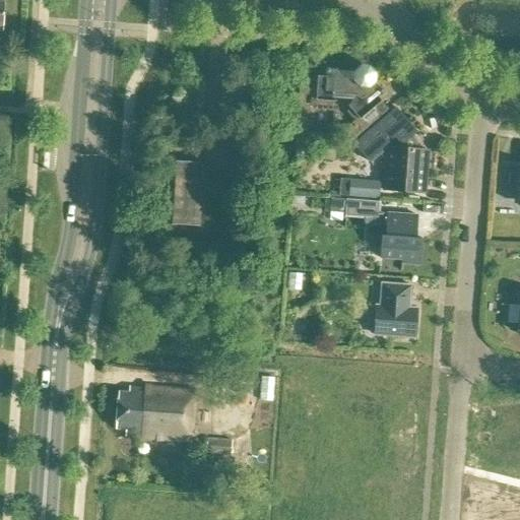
[(376,96),(379,94),(380,94),(381,94),(382,93),(383,93),(383,92),(383,91),(383,90),(382,90),(382,89),(381,89),(380,89),(374,83),(375,74),(370,68),(361,67),(353,73),(330,71),(329,70),(328,69),(327,69),(326,70),(325,70),(325,71),(325,72),(325,73),(326,74),(326,79),(319,78),(317,100),(334,102),(349,107),(354,112),(350,116),(353,120),(360,126),(384,105),(380,102),(376,96)]
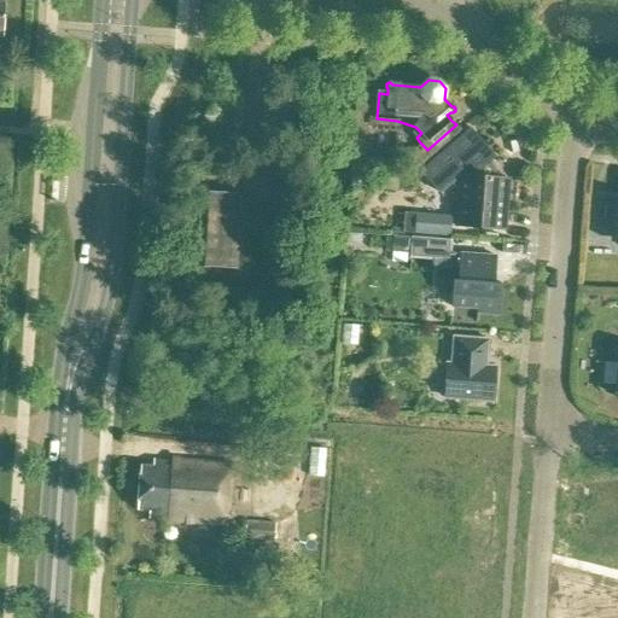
[(471,129),(420,173),(437,192),(449,181),(458,191),(455,210),(454,226),(506,229),(507,214),(509,180),(478,178),(479,173),(496,158),(471,129)]
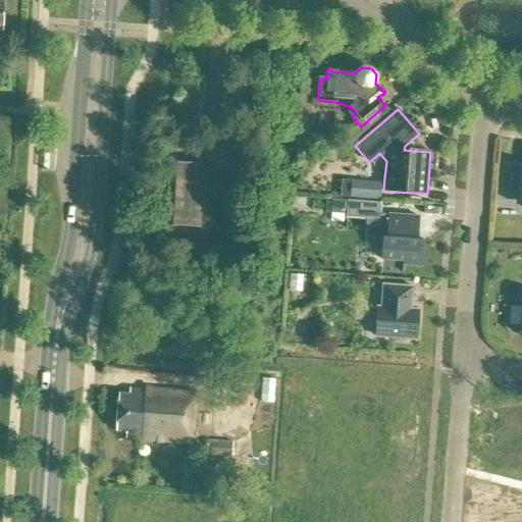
[(307,146),(309,120),(299,119),(297,145),(307,146)]
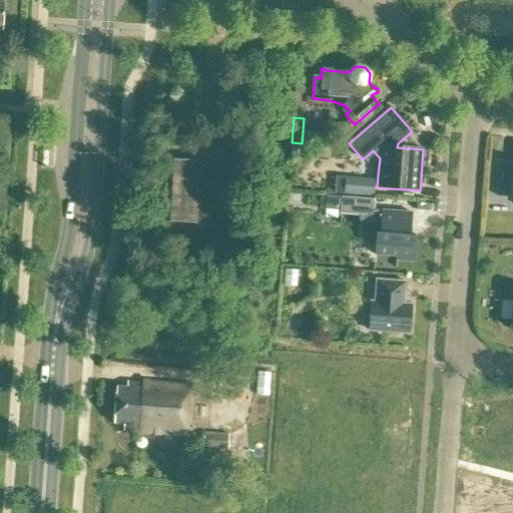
[(293,144),(292,154),(304,155),(304,145),(293,144)]
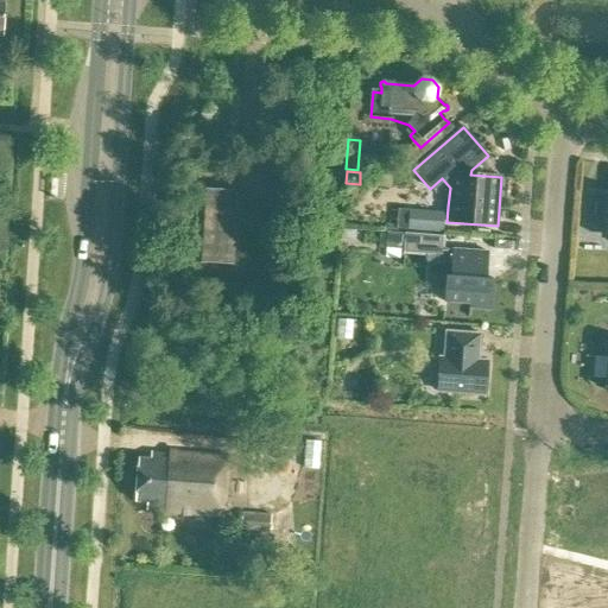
[(232,265),(236,190),(198,188),(194,261),(232,265)]
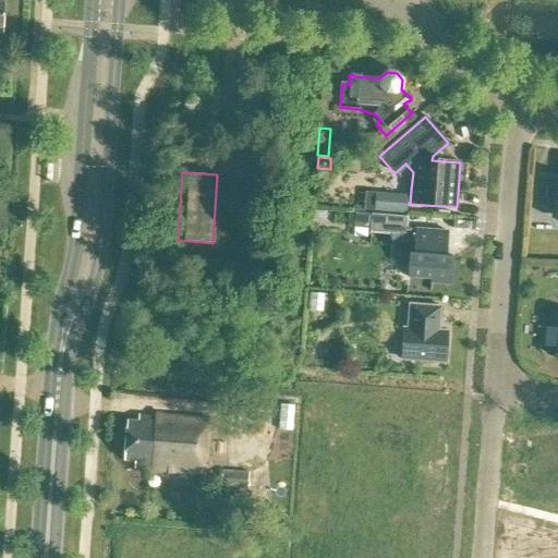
[(368,195),(367,210),(407,214),(408,195),(374,192),(374,195),(368,195)]
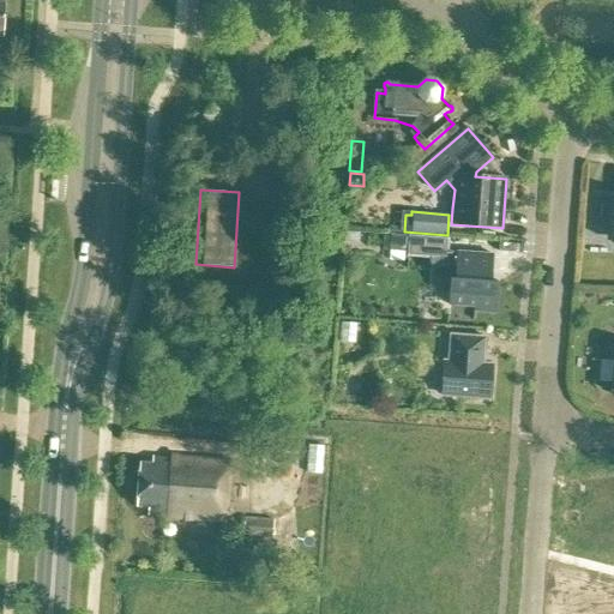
[(402,227),(392,227),(391,242),(404,244),(405,234),(402,233),(402,227)]
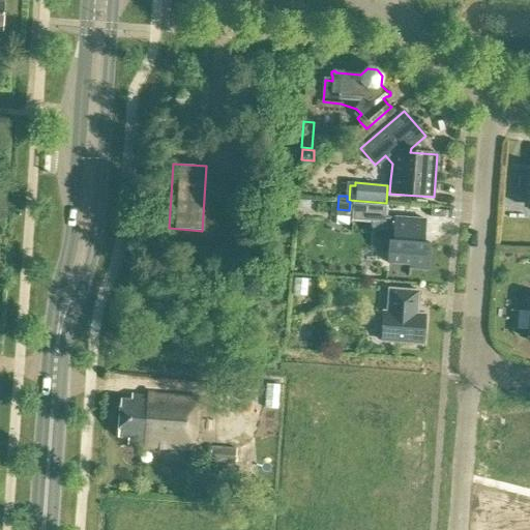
[(298,200),(297,209),(310,210),(311,201),(298,200)]
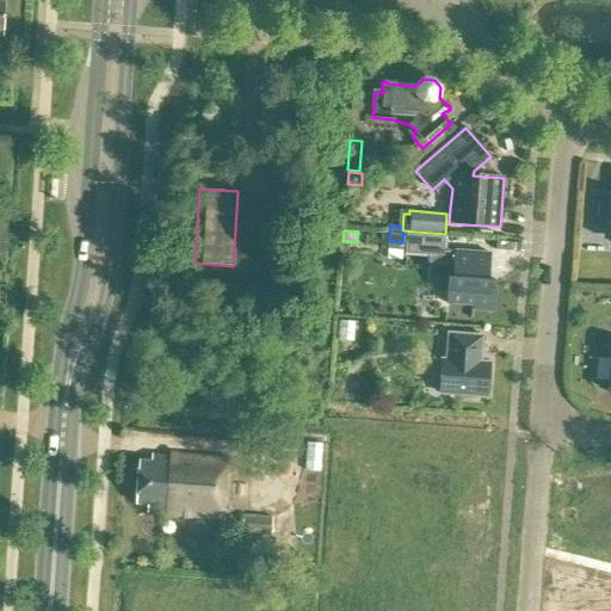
[(445,259),(448,238),(406,234),(405,257),(445,259)]
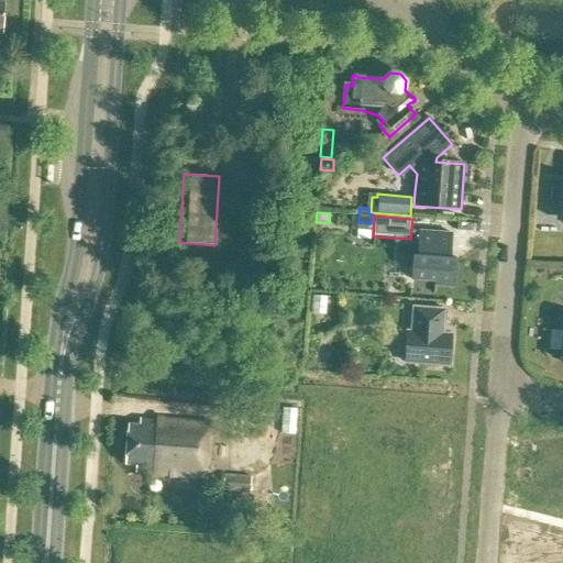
[(454,287),(456,258),(451,258),(452,234),(419,232),(417,256),(412,255),(410,280),(434,282),(434,286),(454,287)]
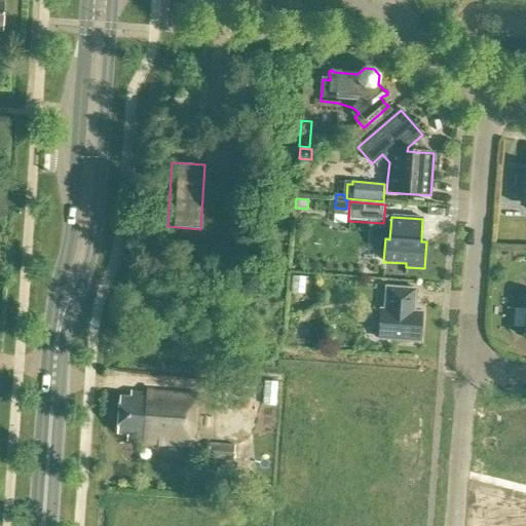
[(419,342),(421,313),(413,312),(415,290),(386,288),(384,310),(380,310),(378,339),(419,342)]
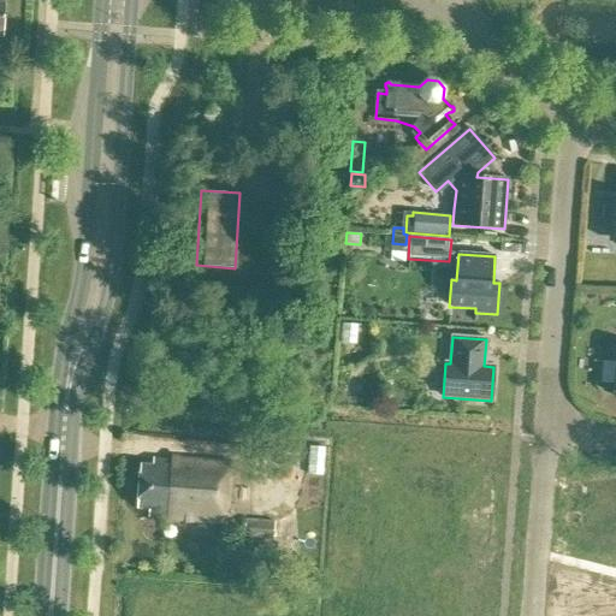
[(227,522),(231,465),(153,458),(153,466),(141,465),(137,508),(149,509),(149,516),(227,522)]
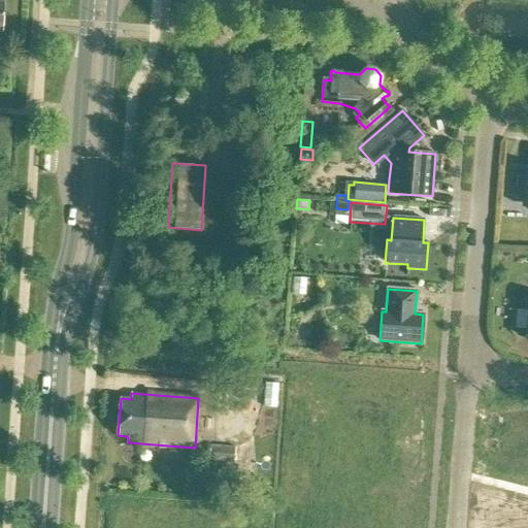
[(234,461),(235,449),(211,447),(210,460),(234,461)]
